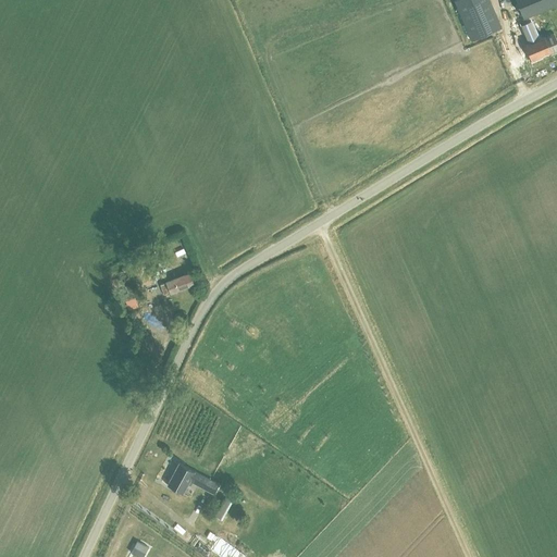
[(455,0),(471,38),(502,26),(491,0),(455,0)]
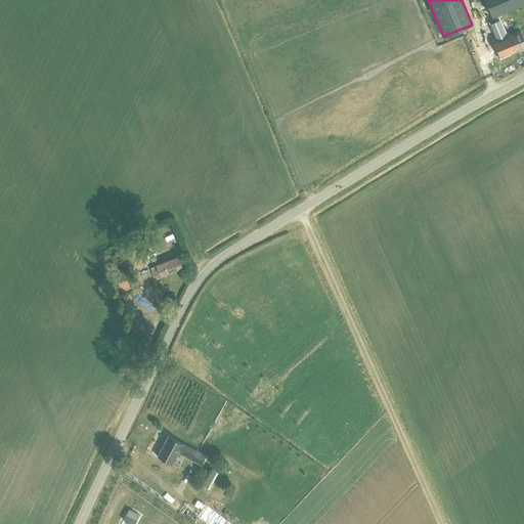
[(523,0),(486,0),(493,15),(523,2),(523,0)]
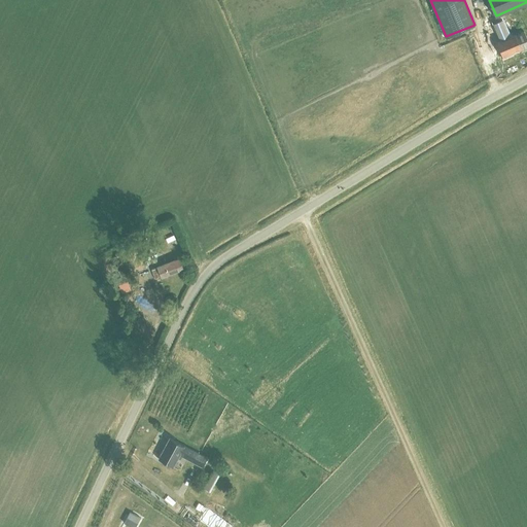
[(498,21),(492,24),(500,41),(496,42),(498,47),(500,53),(499,53),(501,59),(502,58),(503,58),(507,56),(512,55),(512,54),(512,53),(516,51),(520,49),(520,50),(520,51),(526,48),(526,37),(526,36),(524,31),(510,37),(502,20),(500,15),(497,16),(498,21)]
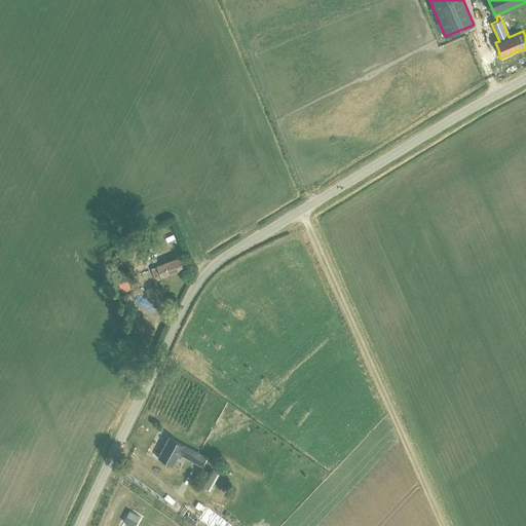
[(496,48),(492,31),(487,32),(491,50),(496,48)]
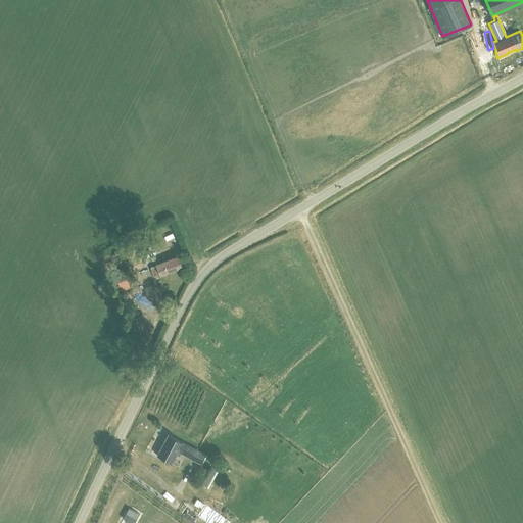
[(178,256),(157,265),(150,268),(154,277),(182,267),(178,256)]
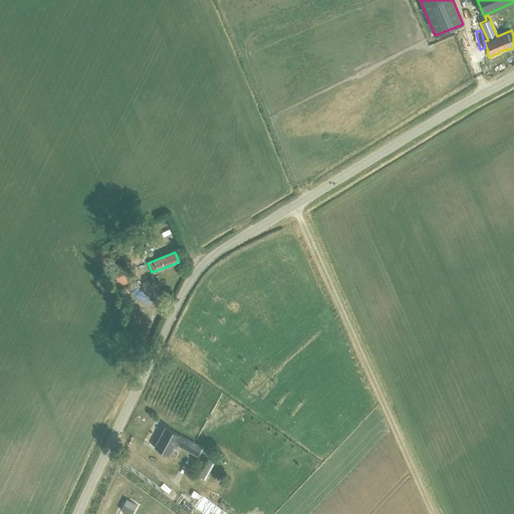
[(125,272),(115,276),(118,285),(130,281),(125,272)]
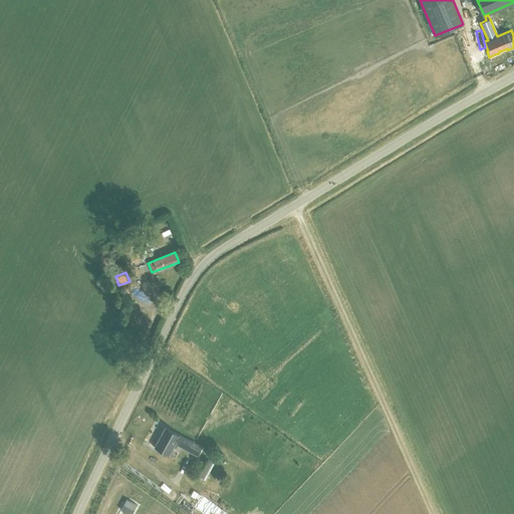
[(140,308),(125,313),(136,337),(150,331),(140,308)]
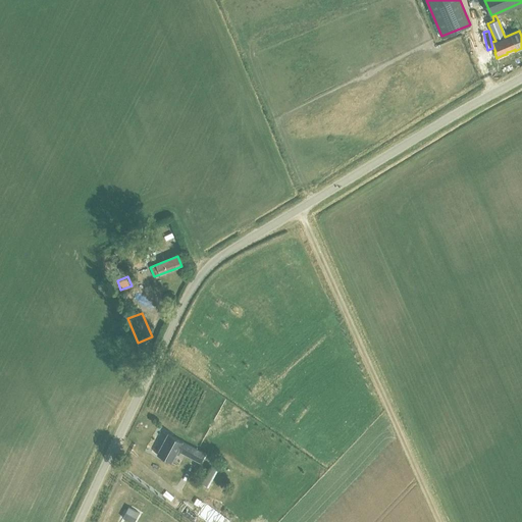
[(201,462),(205,454),(168,433),(157,454),(171,462),(176,453),(179,455),(181,452),(201,462)]
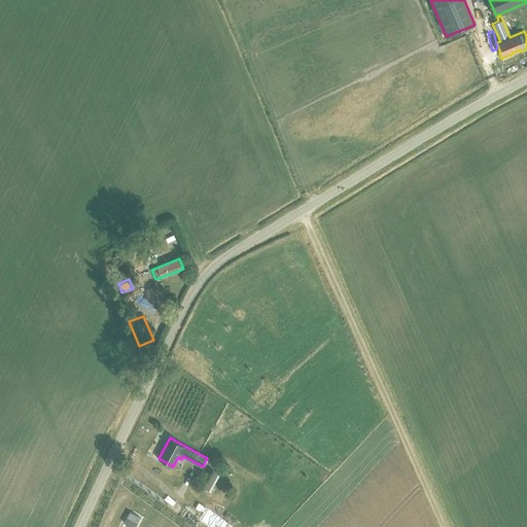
[(217,469),(205,486),(211,491),(224,475),(217,469)]
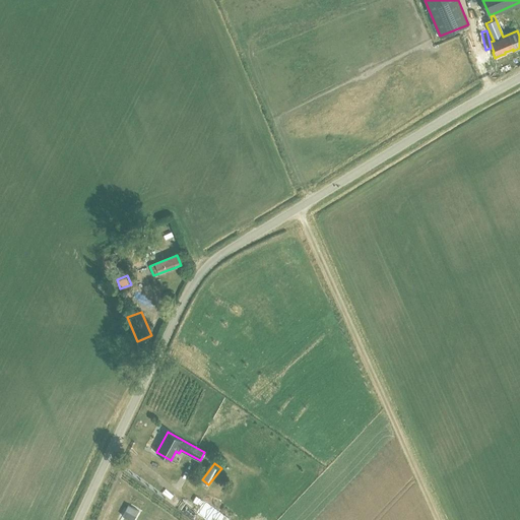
[(128,506),(123,516),(130,519),(133,519),(139,511),(128,506)]
